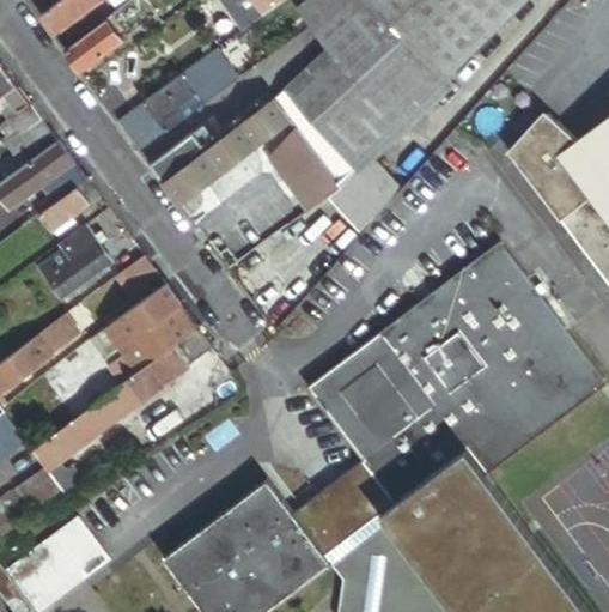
[(64,0),(41,18),(54,36),(101,0),(64,0)]
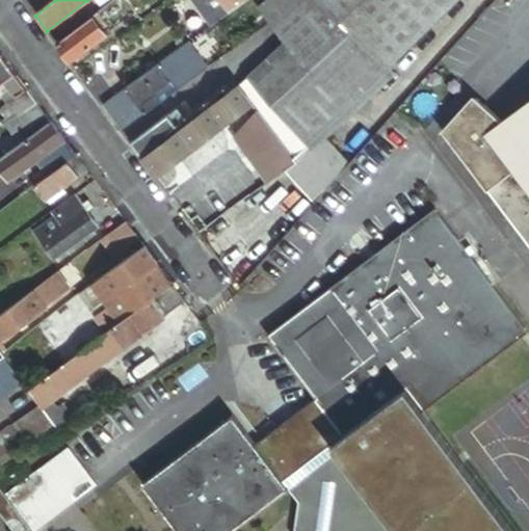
[(134,0),(121,0),(131,12),(139,6),(136,1),(134,0)]
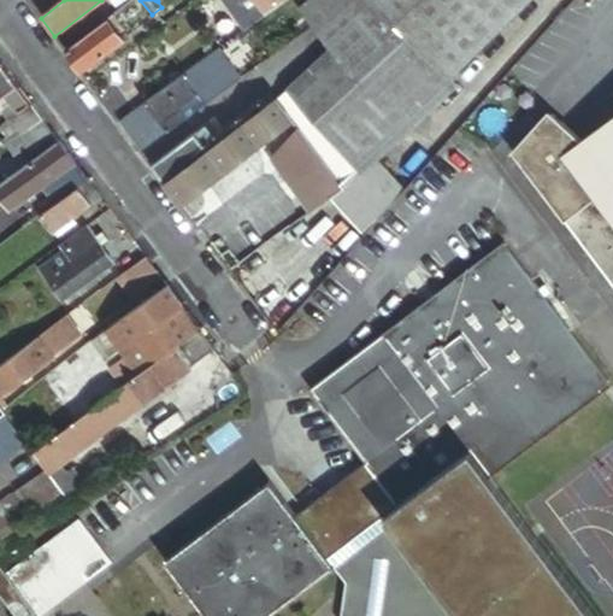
[(220,0),(243,31),(286,0),(220,0)]
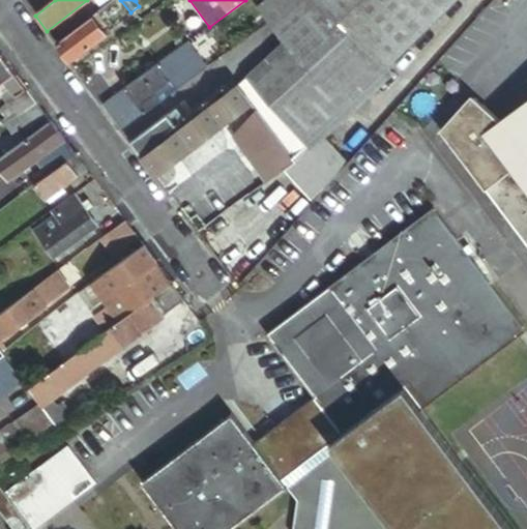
[(265,0),(257,9),(280,39),(277,40),(279,41),(275,42),(236,88),(250,106),(255,112),(292,162),(322,135),(390,68),(387,64),(451,0),(265,0)]
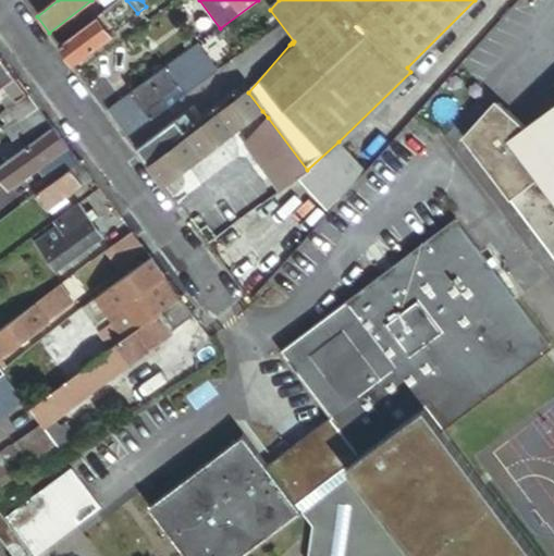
[(111,37),(97,19),(58,47),(72,65),(111,37)]
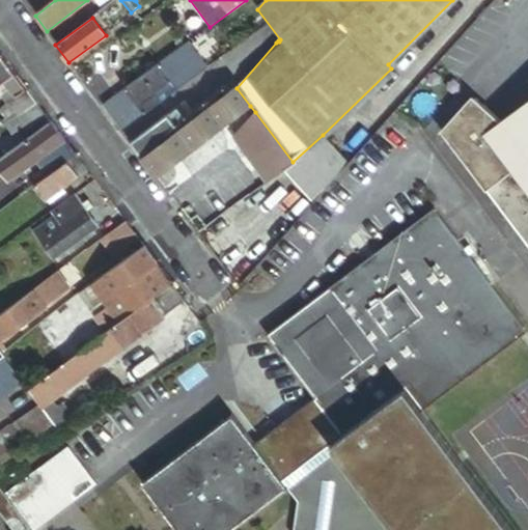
[(205,67),(187,43),(122,90),(119,93),(124,102),(129,99),(135,107),(130,110),(136,118),(140,114),(141,115),(205,67)]
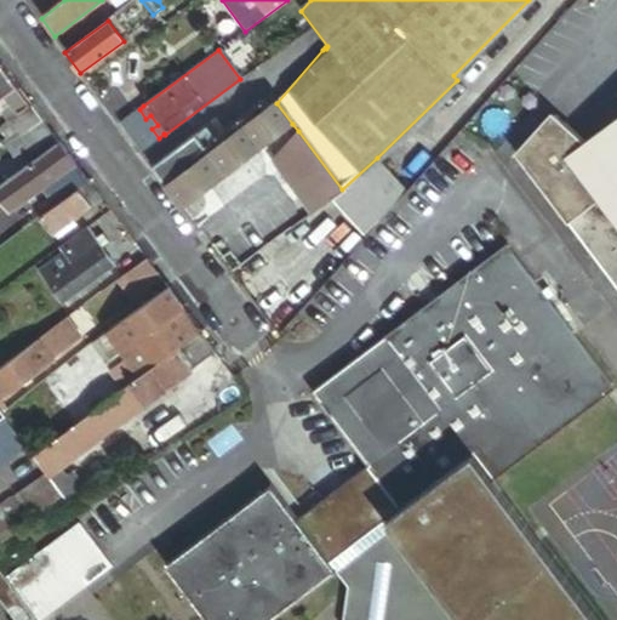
[(16,89),(1,68),(0,69),(0,100),(4,97),(16,89)]
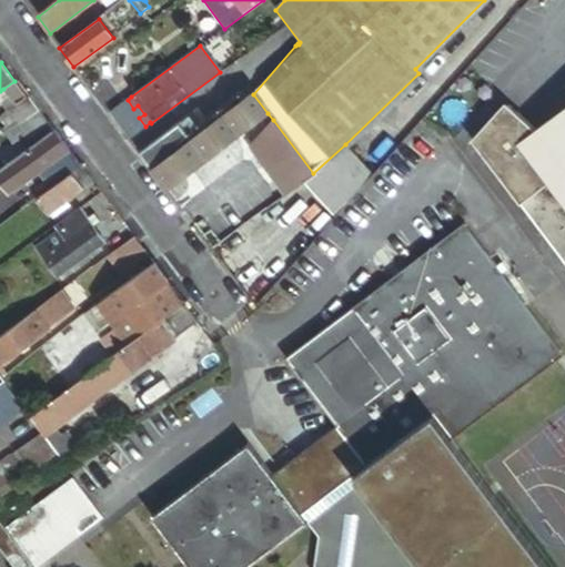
[(23,92),(14,81),(3,89),(12,100),(23,92)]
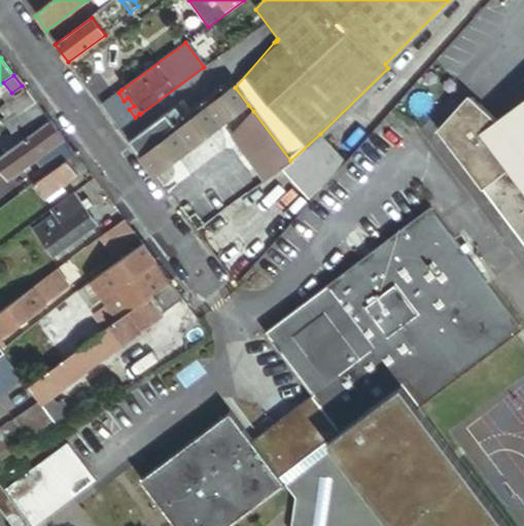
[(11,93),(3,82),(0,84),(0,97),(5,104),(15,98),(11,93)]
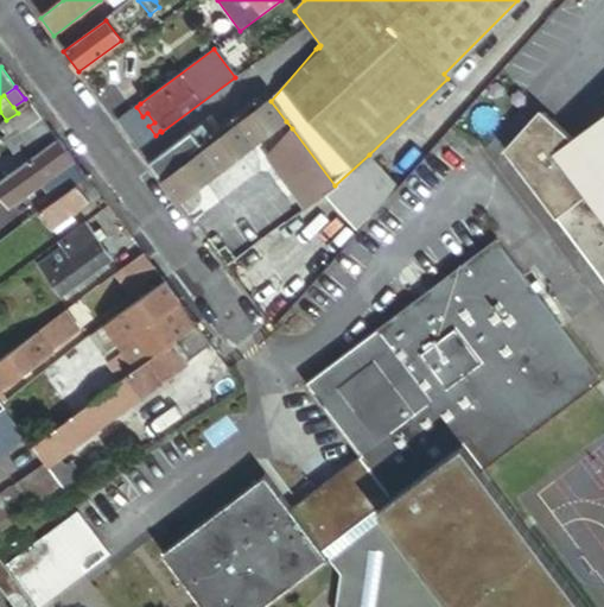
[(29,103),(25,99),(13,107),(18,113),(29,103)]
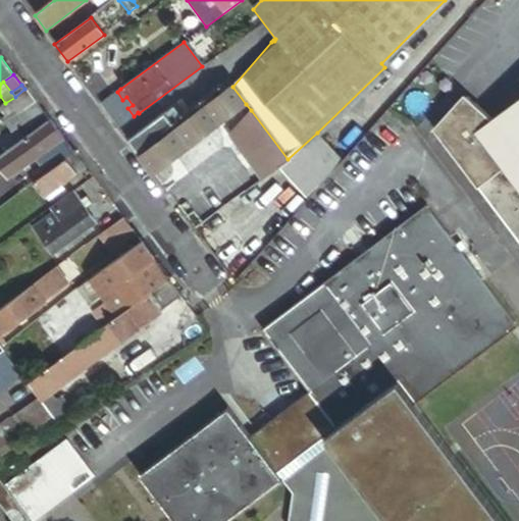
[(152,174),(246,104),(232,87),(139,157),(152,174)]
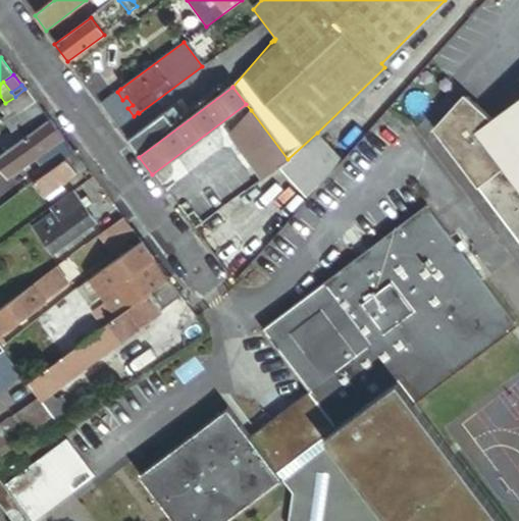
[(24,89),(15,97),(5,103),(0,107),(0,131),(5,127),(10,134),(20,126),(23,131),(44,115),(24,89)]
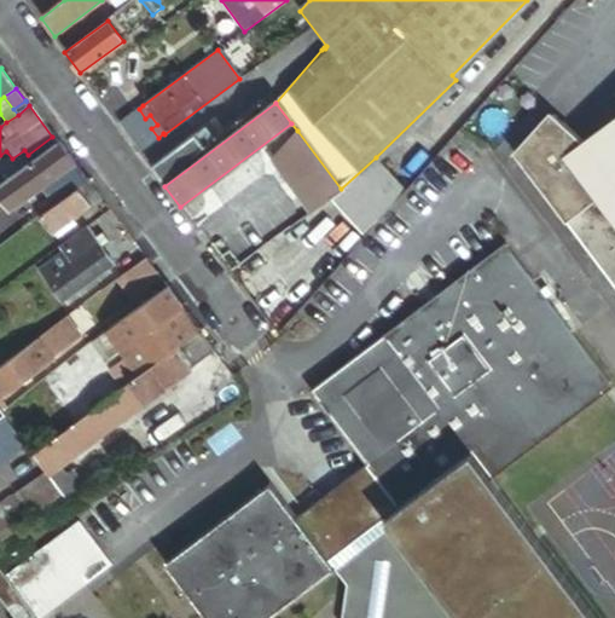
[(614,125),(584,150),(561,120),(516,155),(614,282),(614,125)]
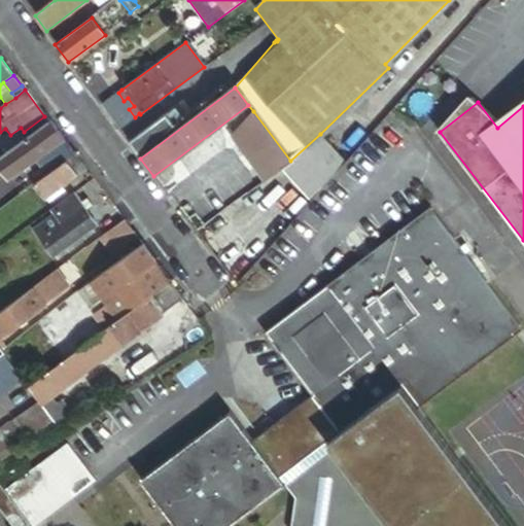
[(276,171),(280,169),(290,161),(253,111),(242,125),(276,171)]
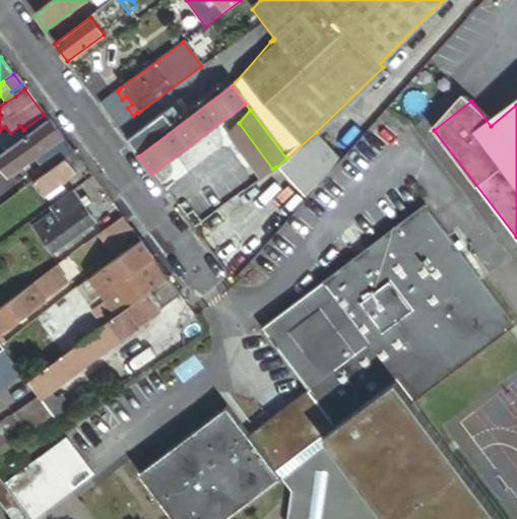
[(61,138),(48,120),(39,127),(52,145),(61,138)]
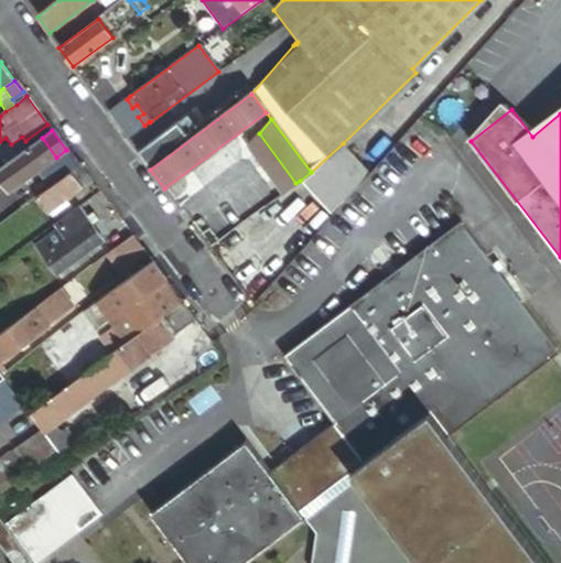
[(42,138),(0,169),(0,183),(8,194),(14,188),(19,185),(56,158),(42,138)]
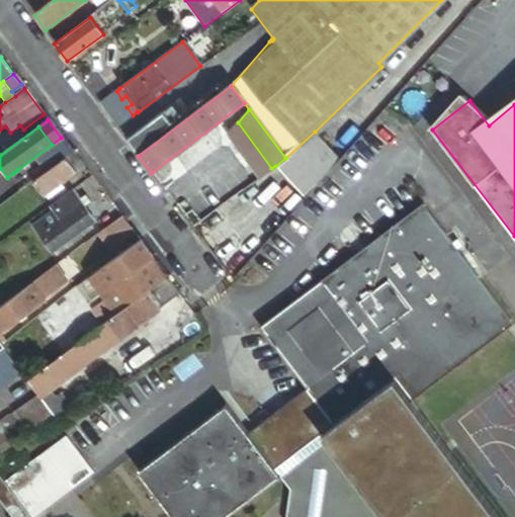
[(285,158),(275,166),(303,199),(337,161),(315,132),(285,158)]
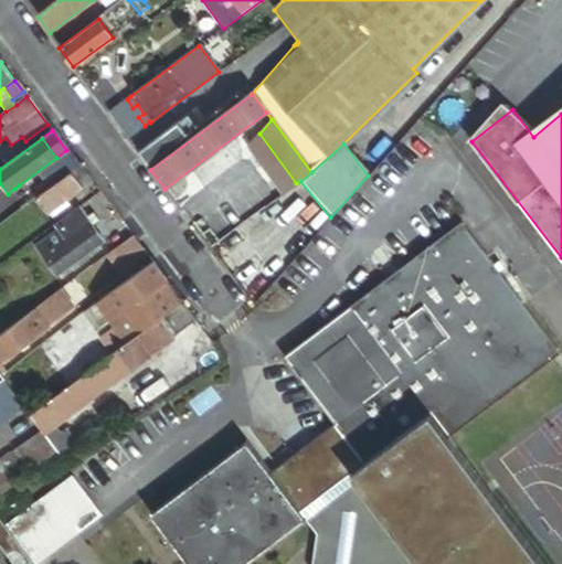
[(78,166),(69,152),(48,168),(57,181),(69,173),(78,166)]
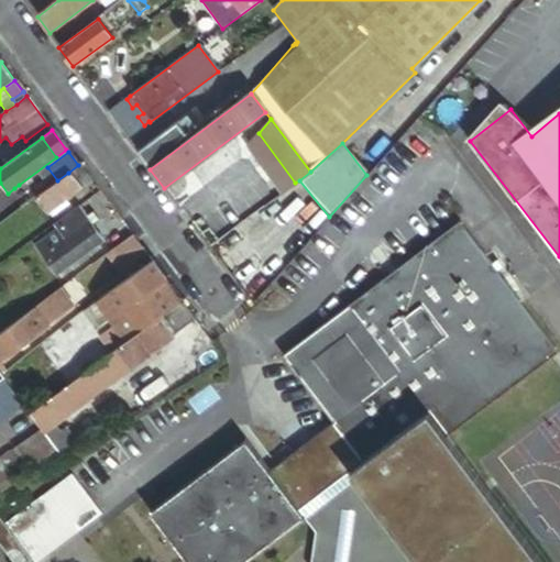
[(90,180),(78,165),(68,173),(79,188),(90,180)]
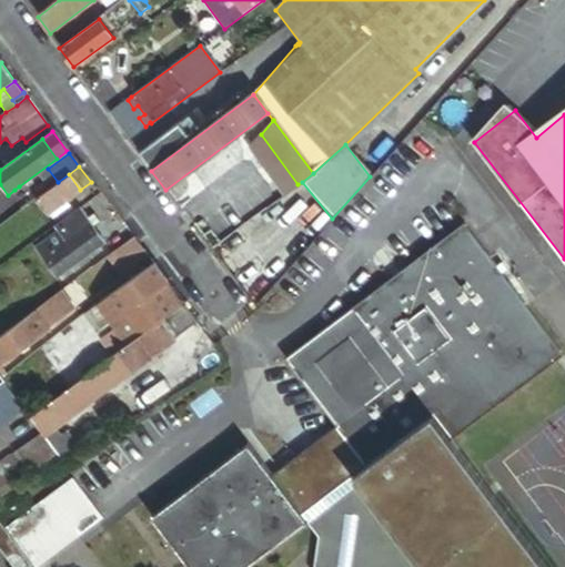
[(58,182),(33,200),(49,221),(62,210),(59,205),(80,190),(69,174),(58,182)]
